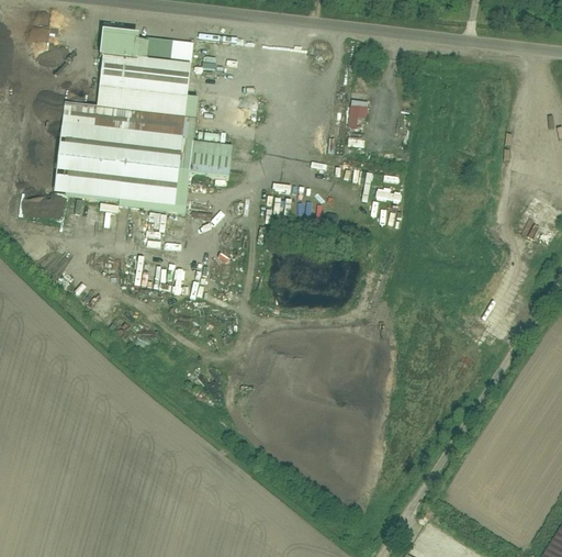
[(134,32),(99,29),(96,52),(101,53),(131,56),(133,37),(134,32)]
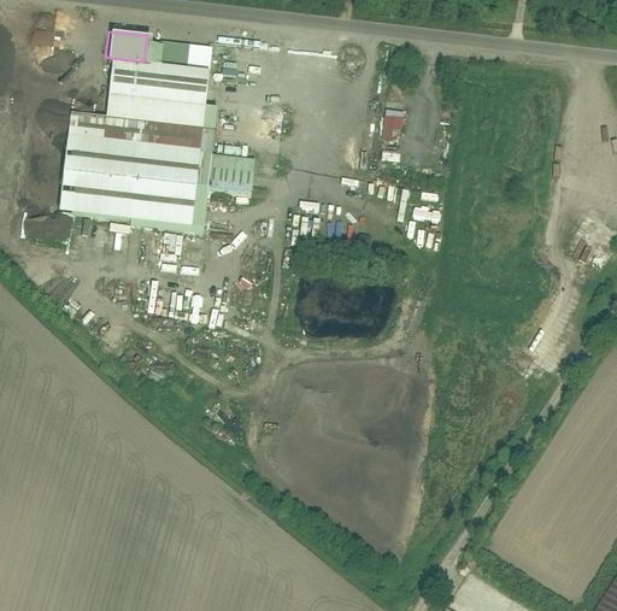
[(210,69),(212,45),(160,39),(160,42),(158,63),(207,69),(210,69)]
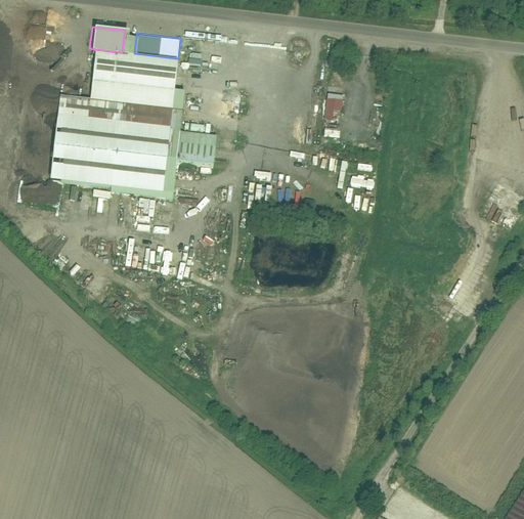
[(134,53),(136,36),(124,35),(122,52),(134,53)]
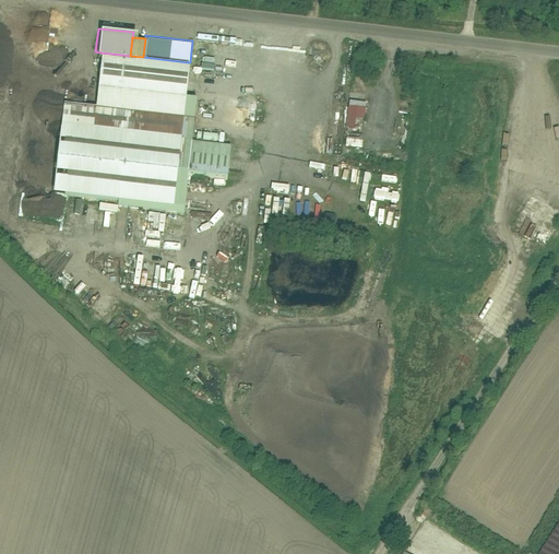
[(100,52),(95,104),(192,115),(194,95),(185,94),(188,62),(143,57),(130,56),(100,52)]
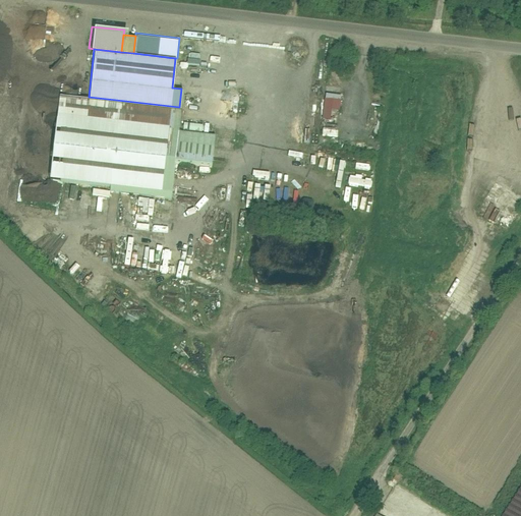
[(325,116),(334,117),(335,107),(343,108),(344,97),(345,97),(346,92),(327,91),(325,116)]
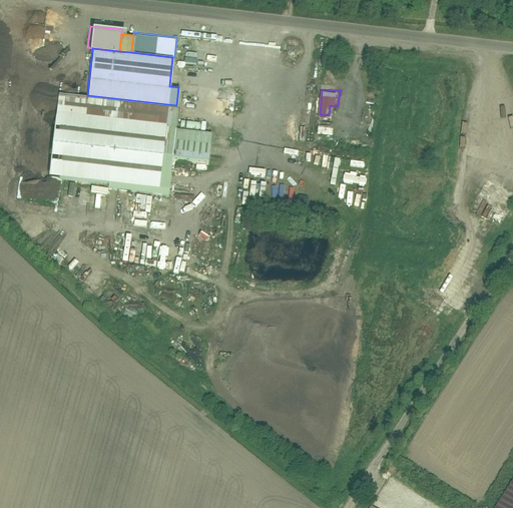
[(87,95),(58,91),(49,176),(166,189),(170,156),(173,127),(176,105),(87,95)]
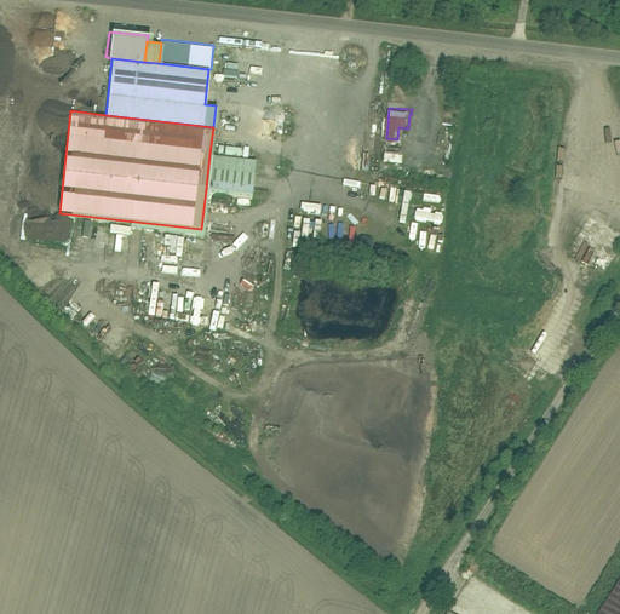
[(210,154),(206,189),(253,194),(257,159),(210,154)]
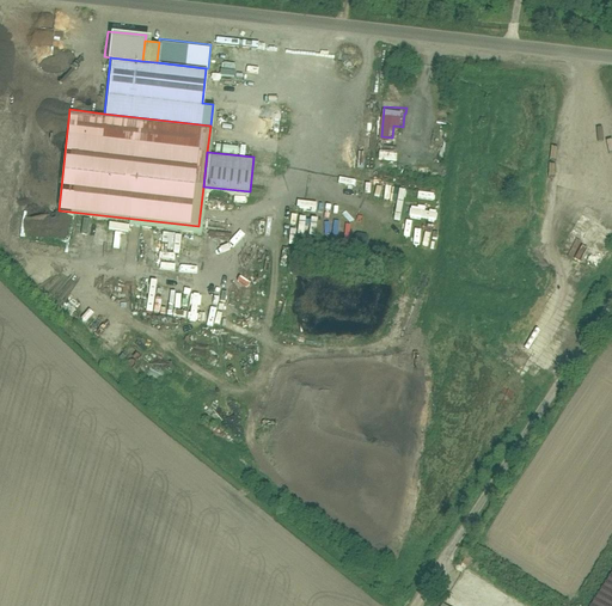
[(401,185),(397,216),(407,218),(409,187),(401,185)]
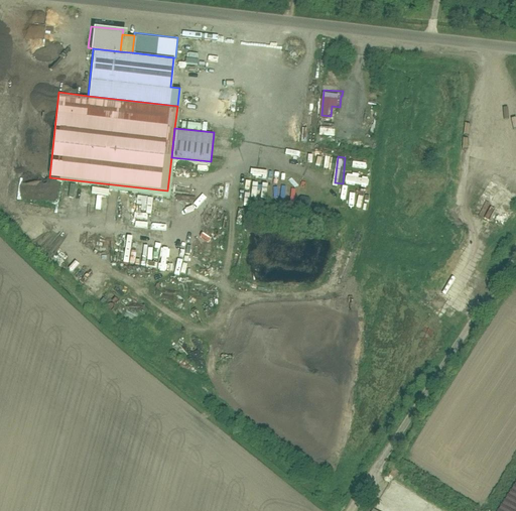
[(245,188),(252,189),(254,176),(248,175),(245,188)]
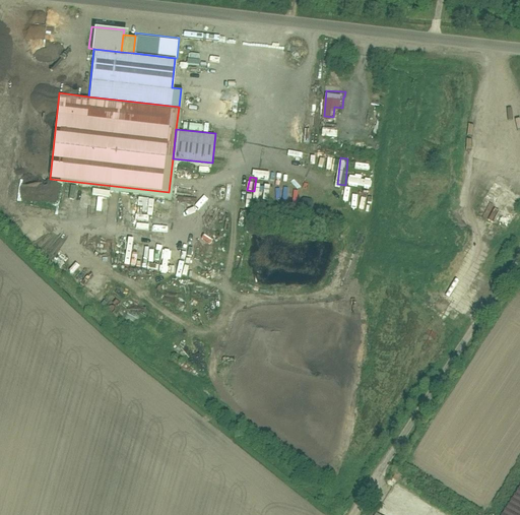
[(262,179),(262,193),(271,193),(271,179),(262,179)]
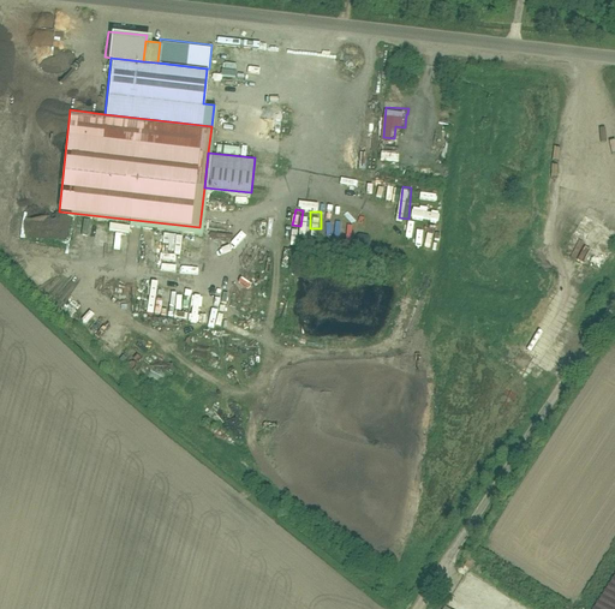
[(88,243),(90,218),(82,218),(79,242),(88,243)]
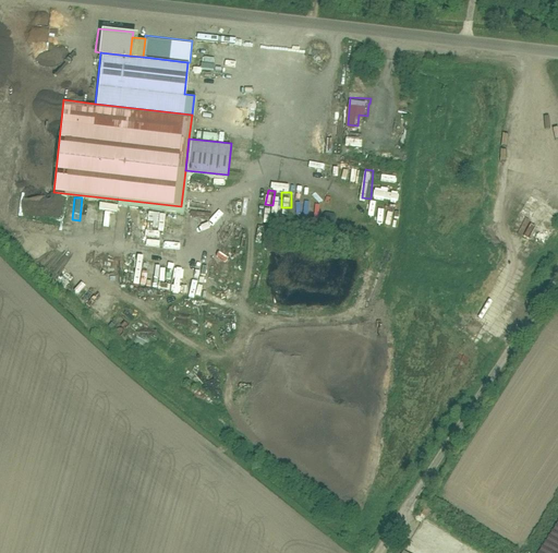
[(143,283),(148,256),(142,254),(136,281),(143,283)]
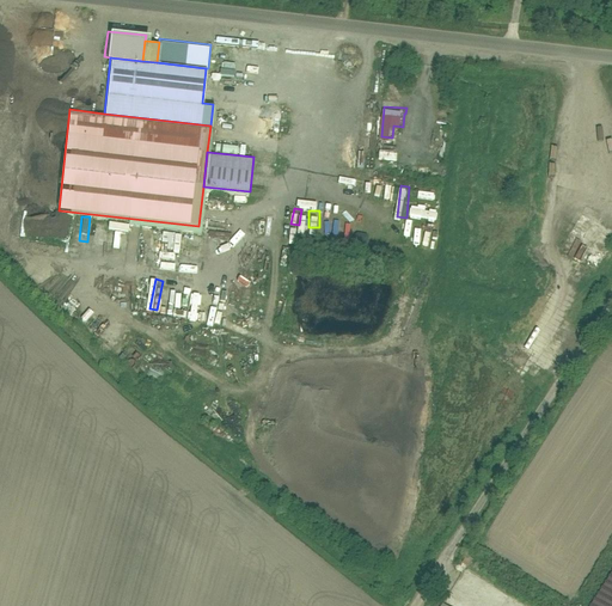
[(611,605),(611,573),(591,605),(611,605)]
